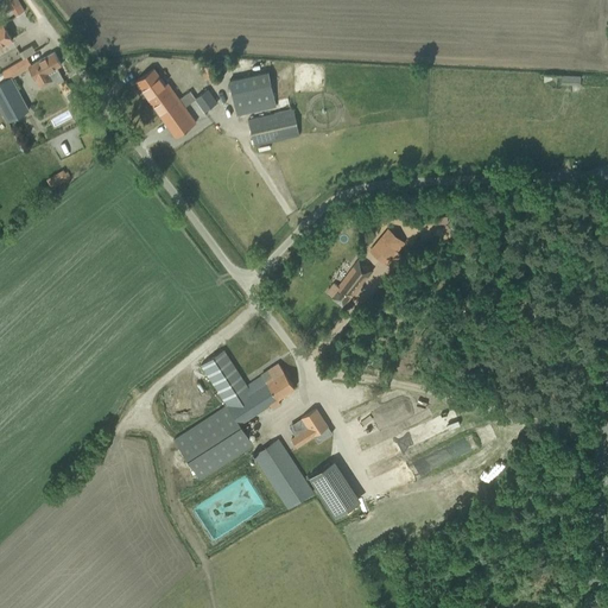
[(0,46),(12,40),(2,24),(0,24),(0,46)]
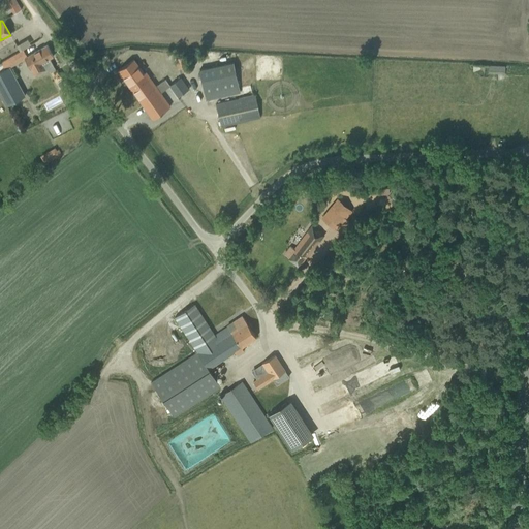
[(48,45),(24,58),(30,68),(31,68),(34,75),(43,71),(44,72),(55,67),(50,58),(53,56),(48,45)]
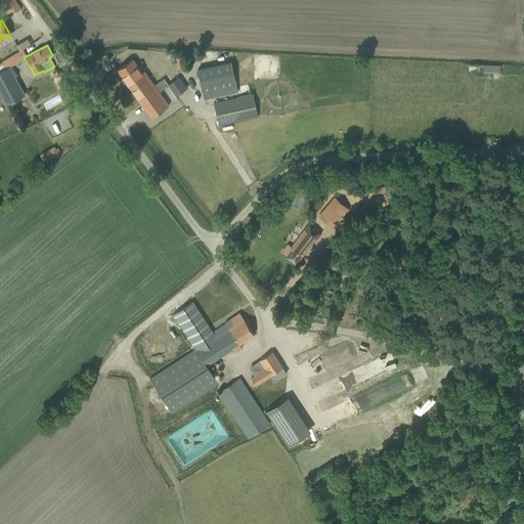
[(0,64),(0,92),(6,104),(25,95),(9,67),(24,58),(19,51),(1,62),(2,63),(0,64)]
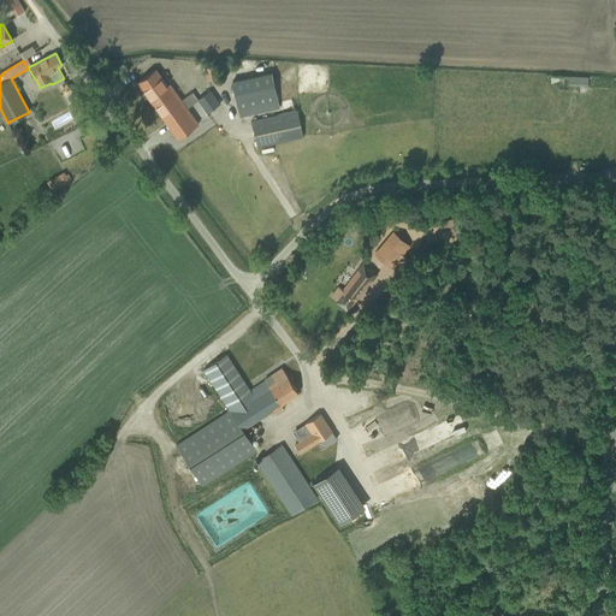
[(155,69),(137,82),(166,123),(169,122),(173,129),(172,130),(178,138),(199,124),(187,108),(181,100),(170,84),(167,86),(155,69)]
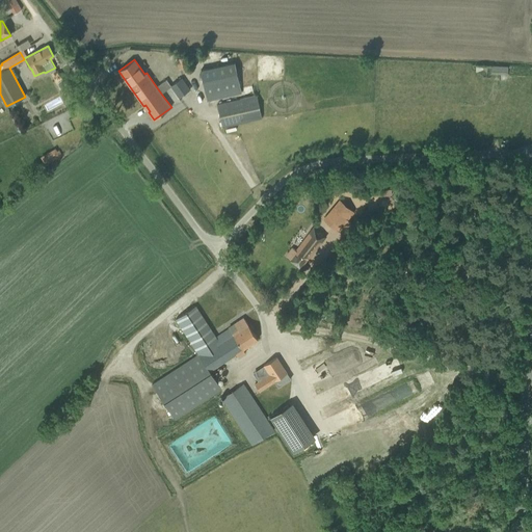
[(200,70),(208,101),(241,94),(235,61),(200,70)]
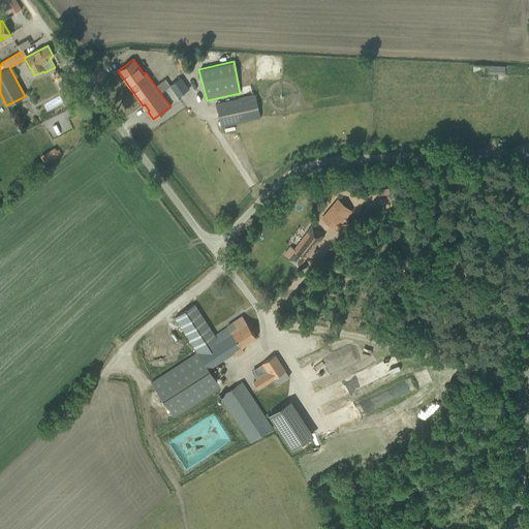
[(506,72),(506,66),(491,64),(490,70),(506,72)]
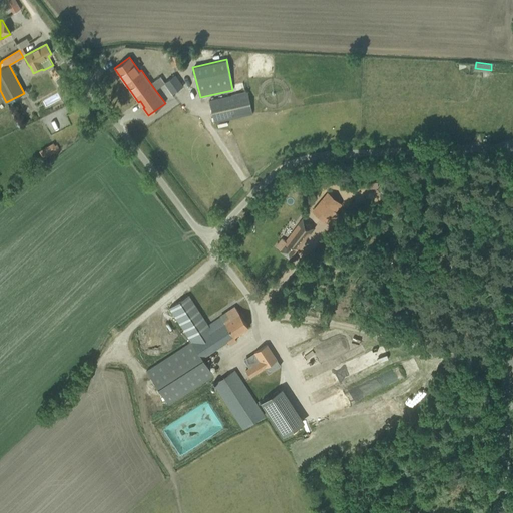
[(164,83),(171,94),(183,86),(175,75),(164,83)]
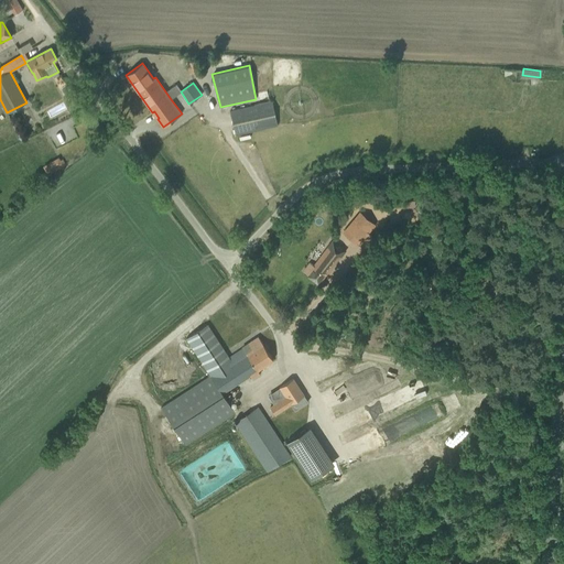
[(230,111),(236,134),(278,125),(272,101),(230,111)]
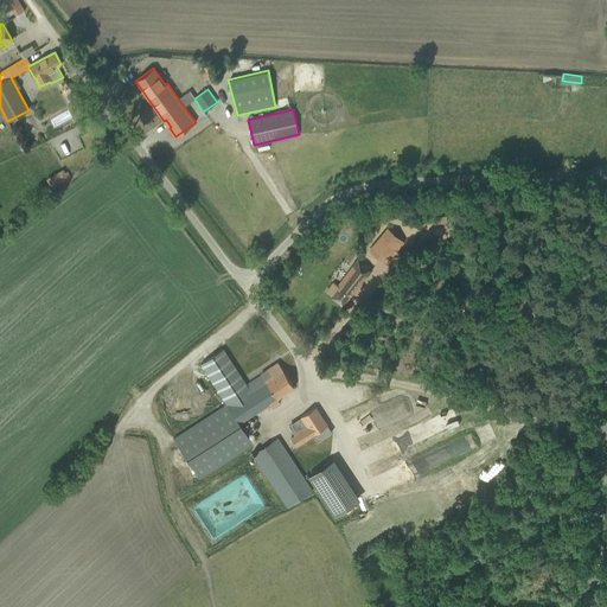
[(64,168),(46,178),(51,186),(69,178),(64,168)]
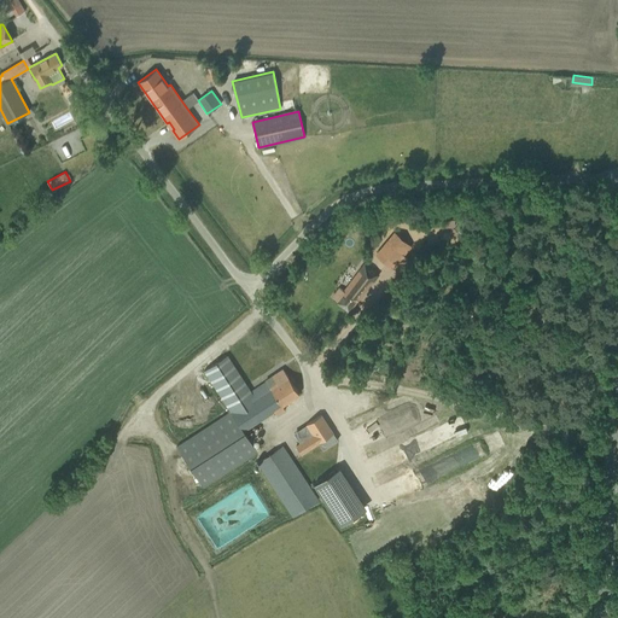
[(394,268),(404,255),(386,240),(375,254),(394,268)]
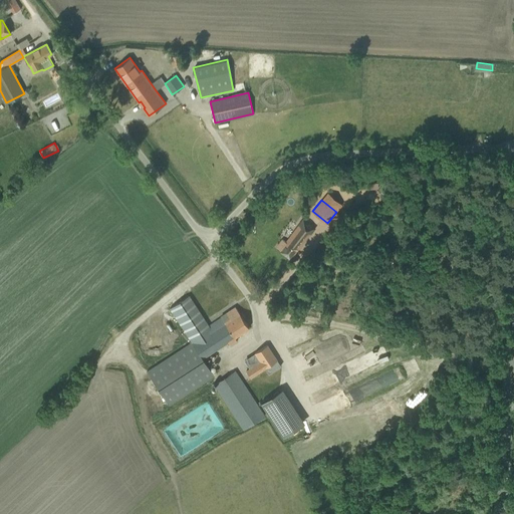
[(290,257),(312,228),(302,220),(286,241),(282,238),(276,246),(290,257)]
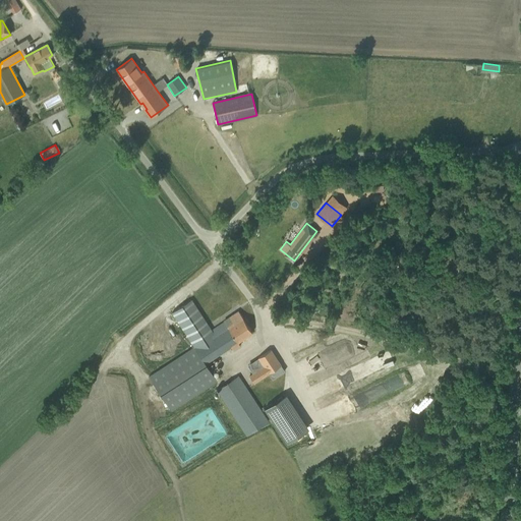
[(431,278),(445,286),(451,276),(438,267),(431,278)]
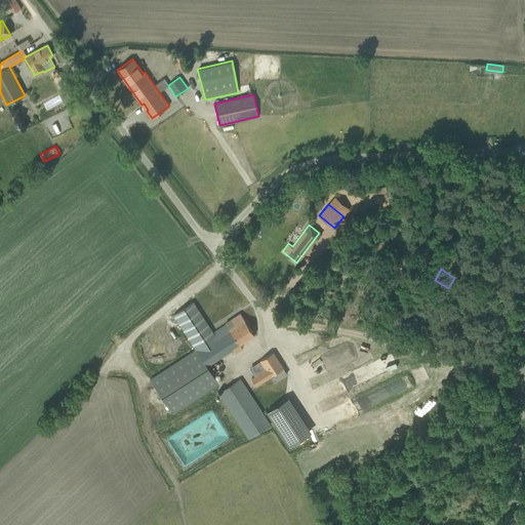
[(196,349),(151,378),(173,413),(218,384),(207,365),(233,349),(235,353),(242,349),(240,345),(254,334),(240,314),(226,323),(227,324),(212,333),(192,301),(184,308),(173,315),(196,349)]
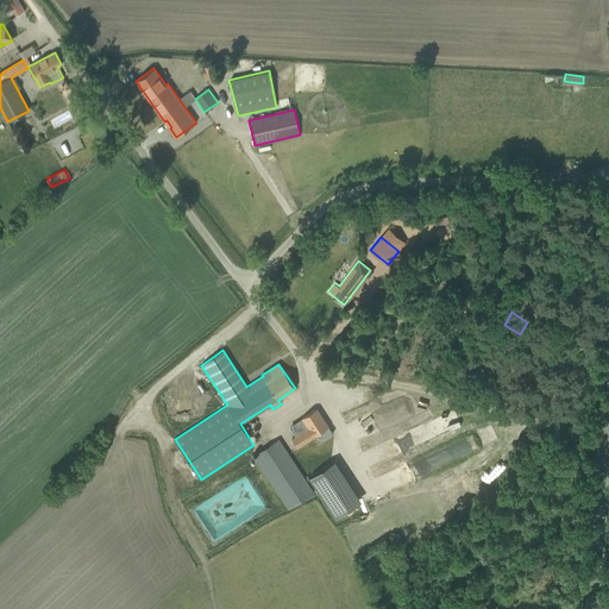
[(296,447),(327,427),(328,427),(316,408),(302,418),(308,428),(292,439),(296,447)]
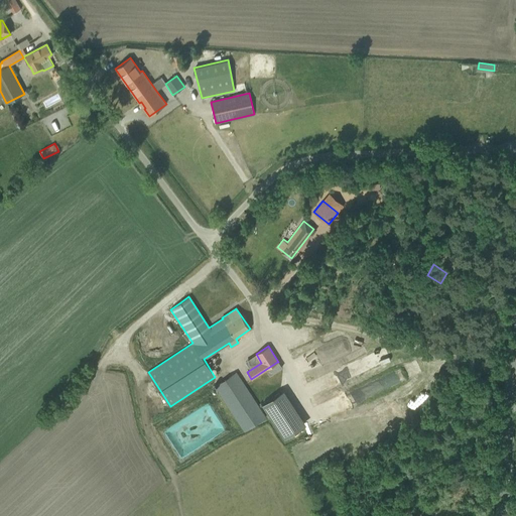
[(215,386),(221,394),(244,430),(265,417),(236,372),(215,386)]
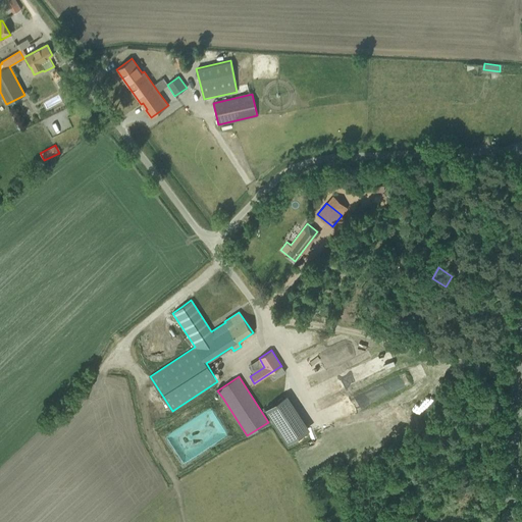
[(288,444),(312,429),(291,394),(266,408),(288,444)]
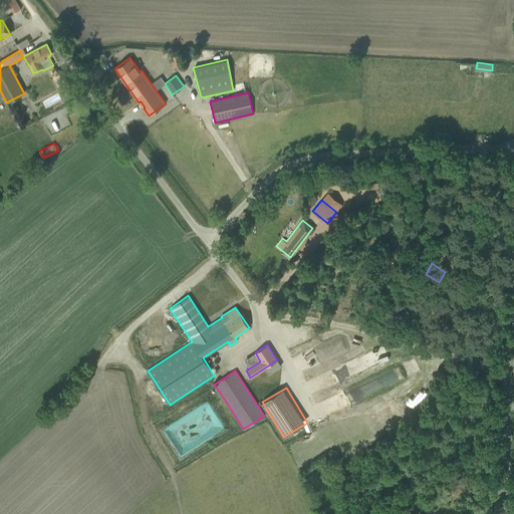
[(322,468),(325,477),(333,473),(330,465),(328,466),(327,463),(323,465),(324,468),(322,468)]
